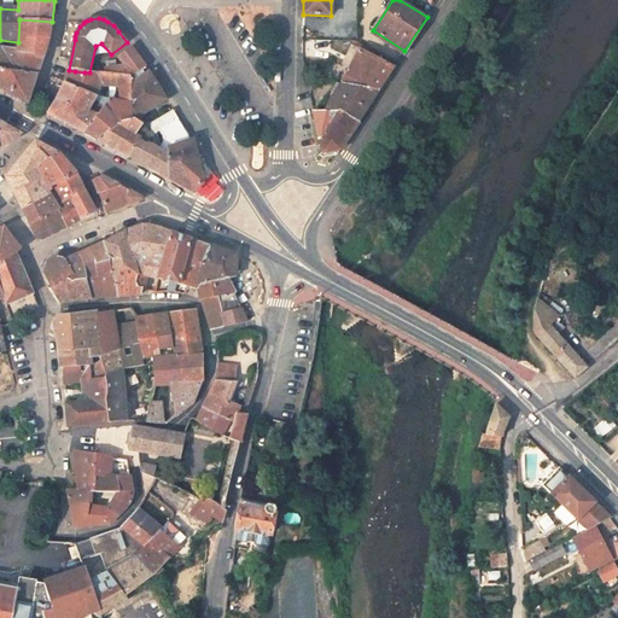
[(19,19),(18,42),(46,48),(50,36),(52,22),(19,19)]
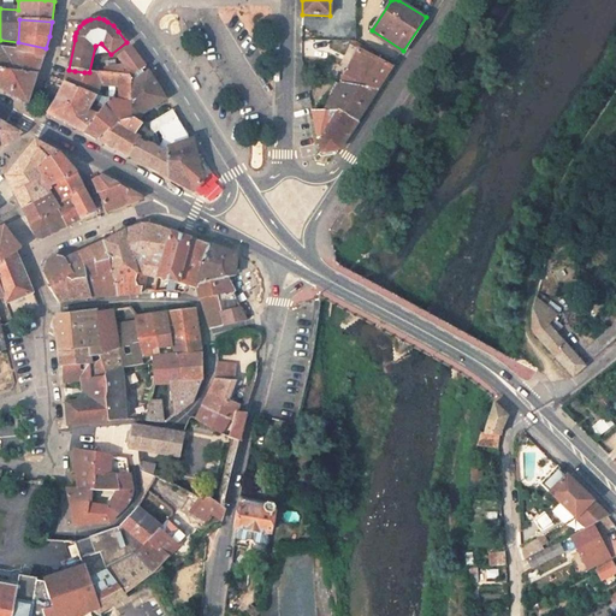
[(353,41),(350,45),(357,49),(341,84),(362,88),(378,60),(380,55),(355,41),(353,41)]
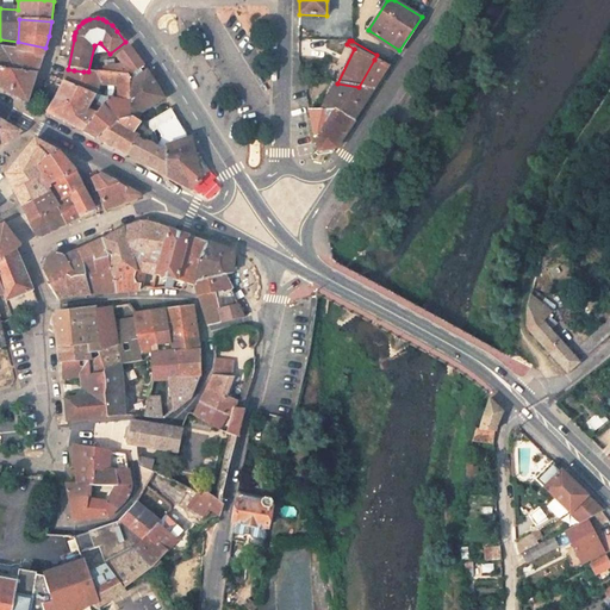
[(17,51),(43,56),(45,48),(18,42),(17,51)]
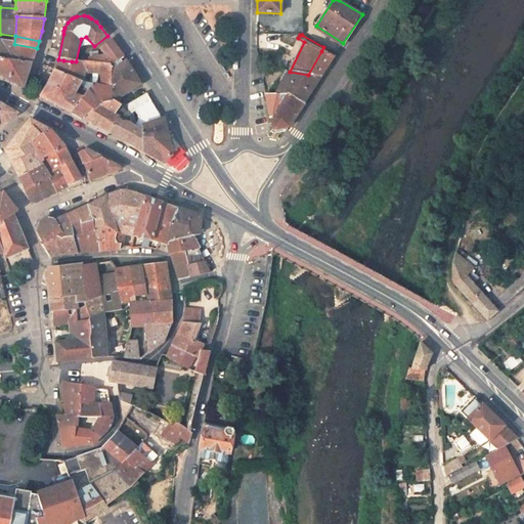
[(124,57),(111,40),(100,49),(105,56),(99,59),(97,54),(94,54),(88,58),(90,63),(85,62),(85,72),(101,74),(101,79),(93,78),(92,85),(87,89),(79,87),(75,94),(82,97),(75,107),(73,106),(70,112),(82,119),(100,104),(113,100),(112,66),(124,57)]
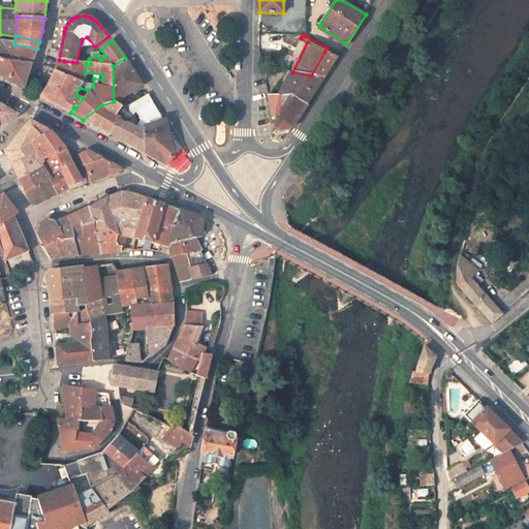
[(14,44),(0,41),(0,58),(6,60),(6,61),(32,64),(33,64),(37,49),(14,44)]
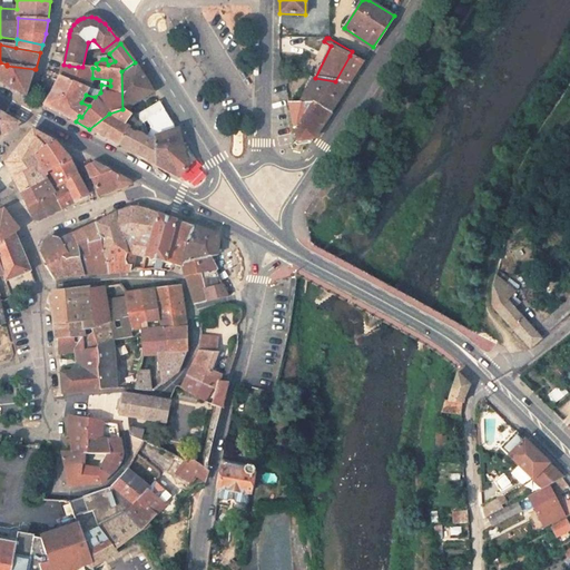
[(350,56),(335,81),(350,85),(363,62),(350,56)]
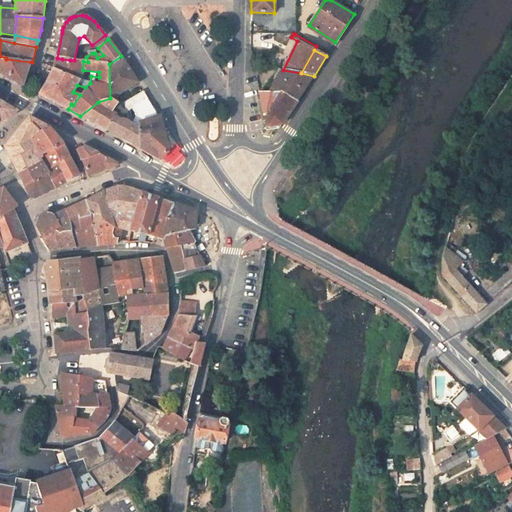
[(0,56),(0,73),(23,86),(31,62),(6,59),(6,58),(0,56)]
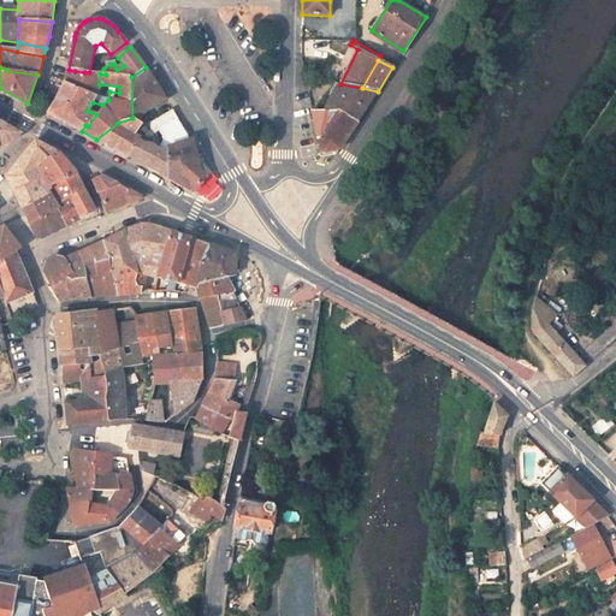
[(157,83),(146,67),(131,77),(132,118),(118,123),(96,140),(130,157),(140,138),(148,144),(149,136),(150,131),(143,124),(141,116),(166,99),(157,83)]
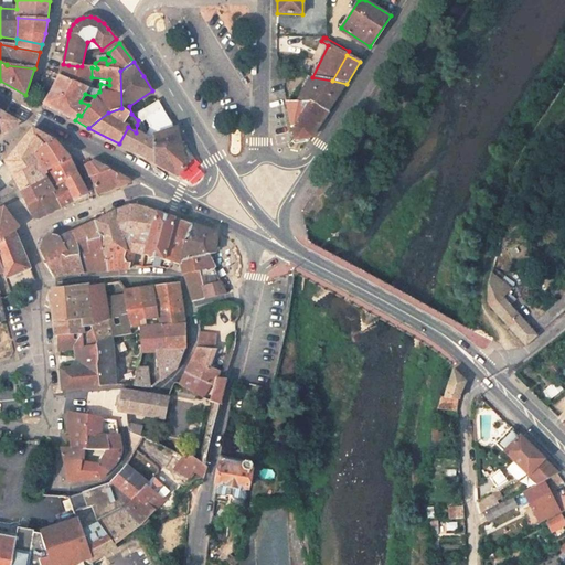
[(77,66),(68,65),(63,64),(57,80),(54,86),(45,104),(68,117),(75,120),(78,115),(81,116),(88,105),(81,102),(85,94),(91,84),(92,77),(92,67),(82,66),(77,66)]
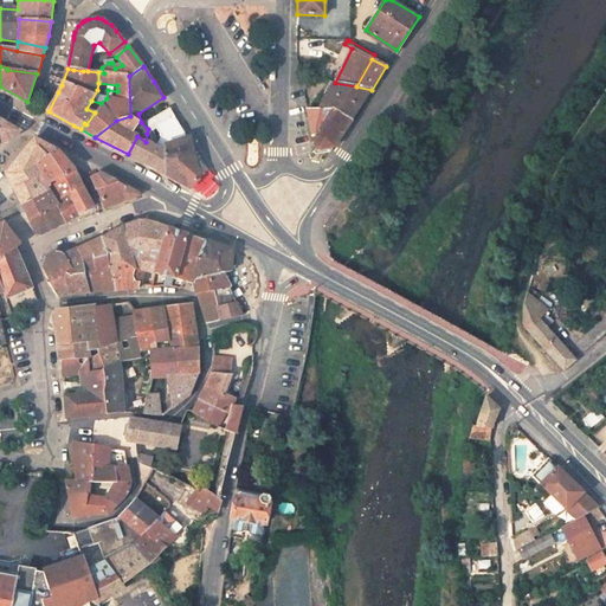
[(317,101),(322,103),(335,83),(329,81),(317,101)]
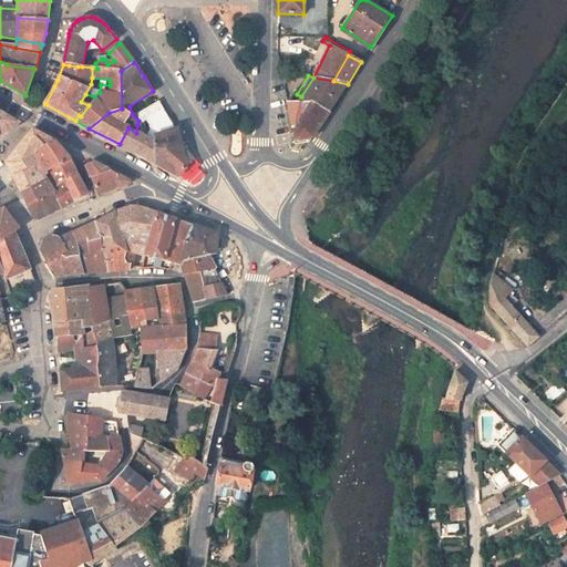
[(333,81),(313,78),(301,96),(298,102),(309,103),(312,103),(330,112),(348,84),(333,81)]
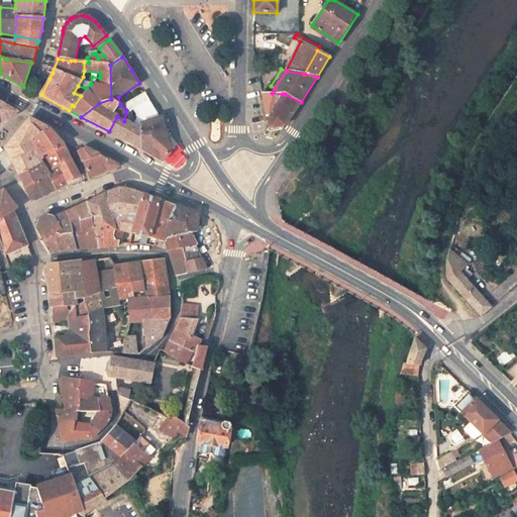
[(149,100),(144,93),(127,104),(126,110),(125,114),(133,109),(149,100)]
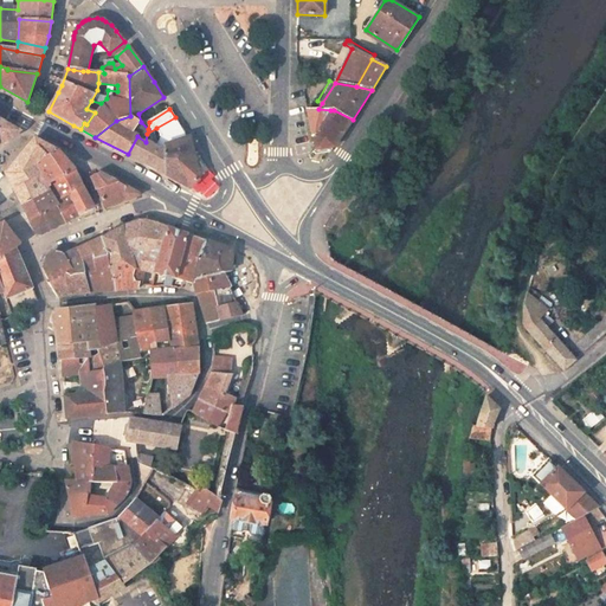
[(318,109),(308,109),(314,136),(330,110),(318,109)]
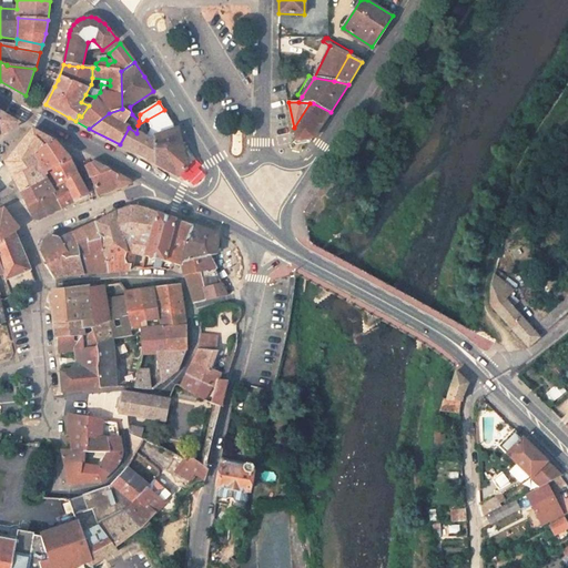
[(310,103),(294,128),(296,141),(293,144),(298,146),(310,144),(330,112),(313,103),(310,103)]
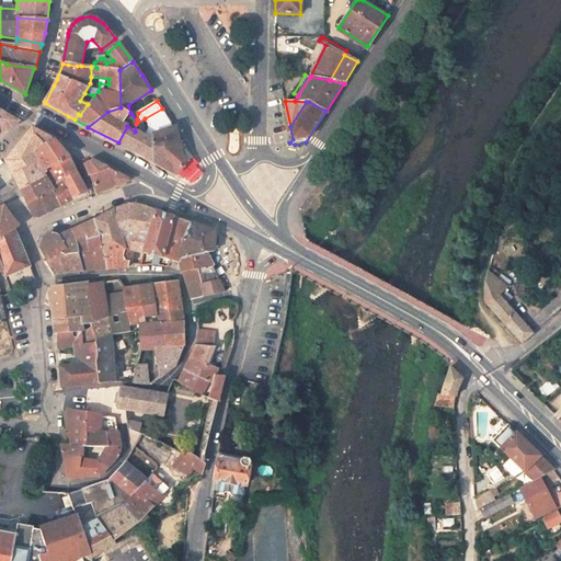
[(169,121),(162,109),(145,118),(150,129),(169,121)]
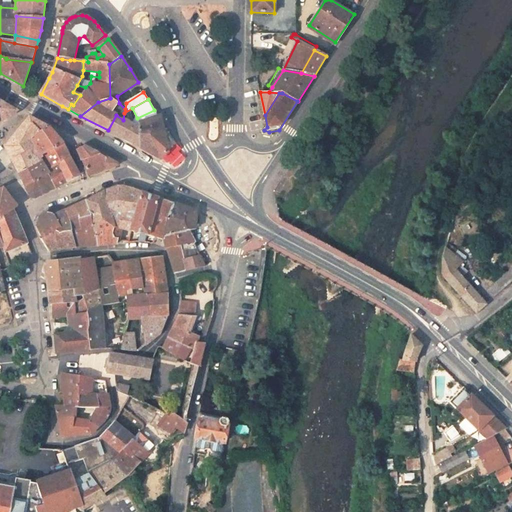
[(15,110),(0,101),(0,121),(11,117),(16,111),(15,110)]
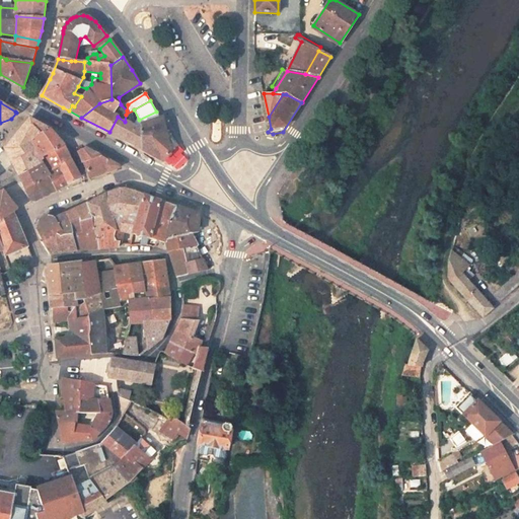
[(139,120),(134,109),(126,115),(125,122),(140,130),(140,125),(142,124),(139,120)]
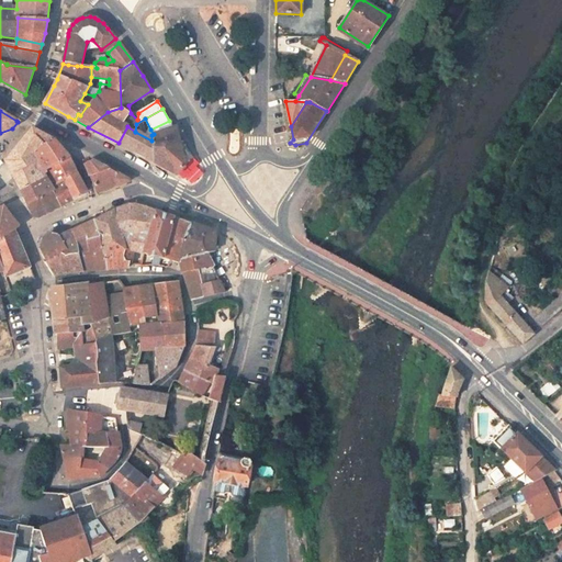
[(175,128),(169,121),(150,130),(154,134),(152,135),(152,141),(153,161),(177,175),(193,158),(179,136),(176,136),(175,128)]
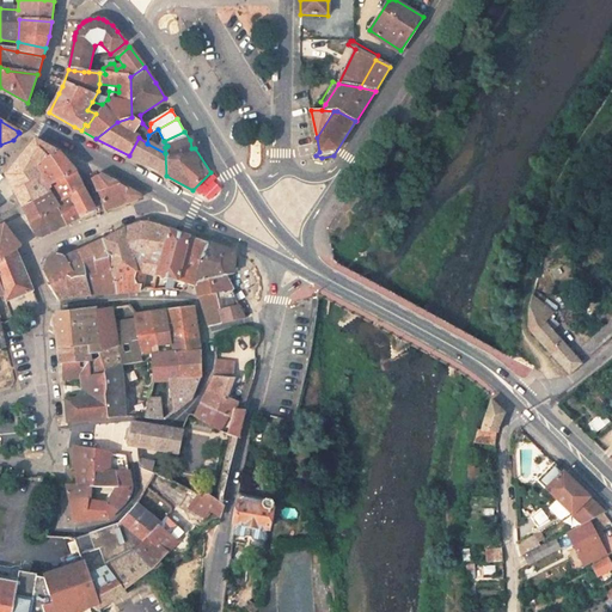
[(129,155),(166,176),(165,153),(147,144),(139,138),(129,155)]
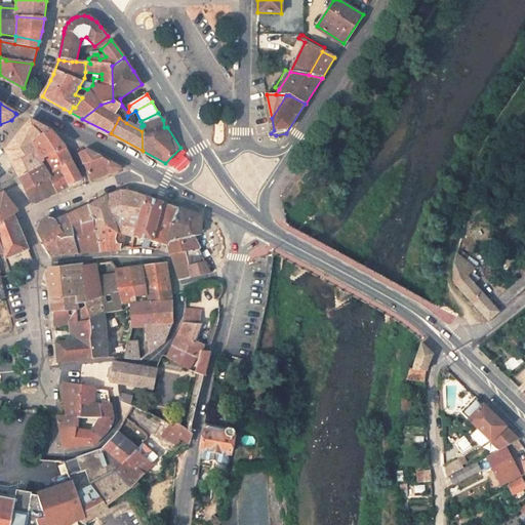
[(44,159),(65,148),(50,131),(30,120),(4,151),(17,177),(42,164),(40,161),(37,155),(41,153),(44,159)]
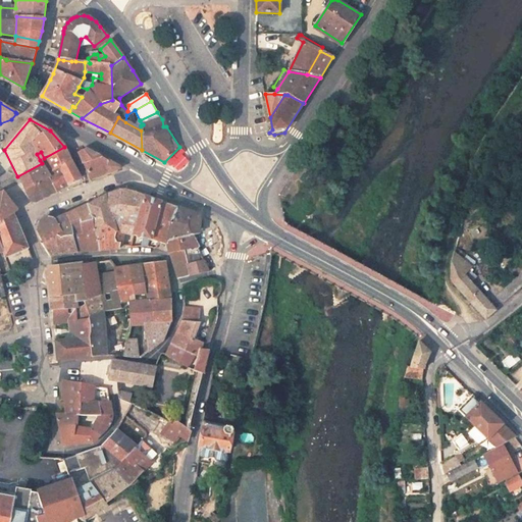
[(71,161),(64,147),(63,148),(44,158),(40,160),(42,163),(47,174),(58,168),(71,161)]
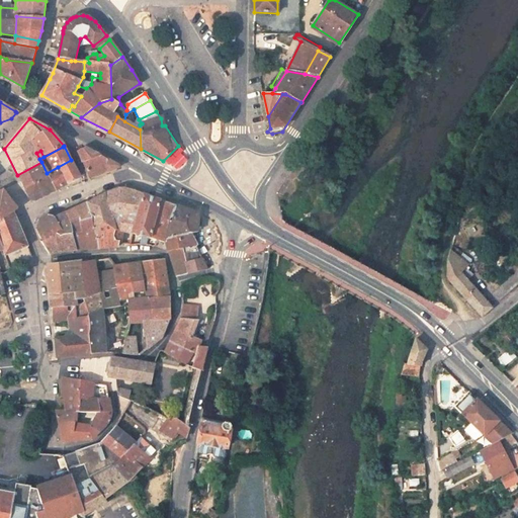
[(119,166),(84,148),(78,151),(83,163),(89,178),(119,168),(119,166)]
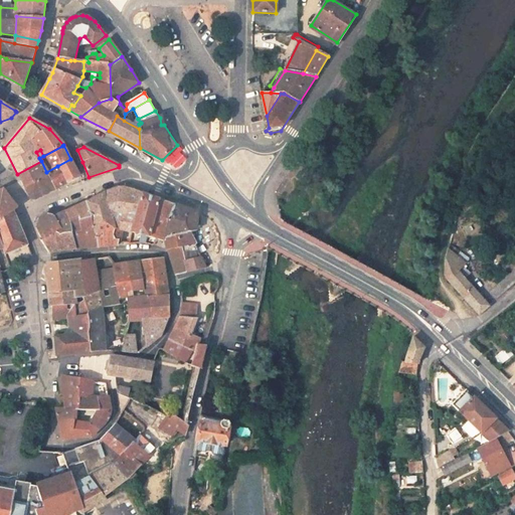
[(57,166),(62,174),(66,183),(70,181),(79,176),(70,159),(57,166)]
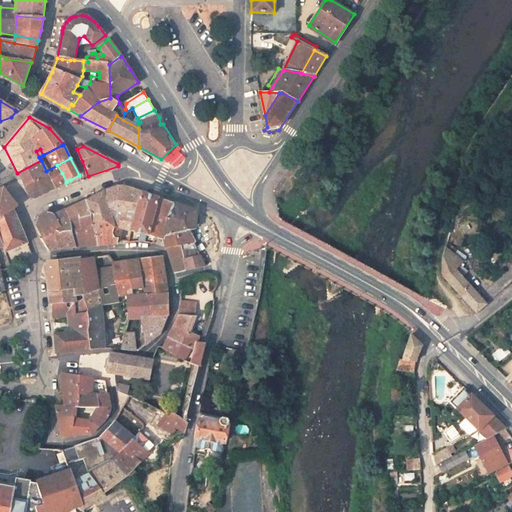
[(48,174),(46,171),(41,160),(17,173),(24,186),(48,174)]
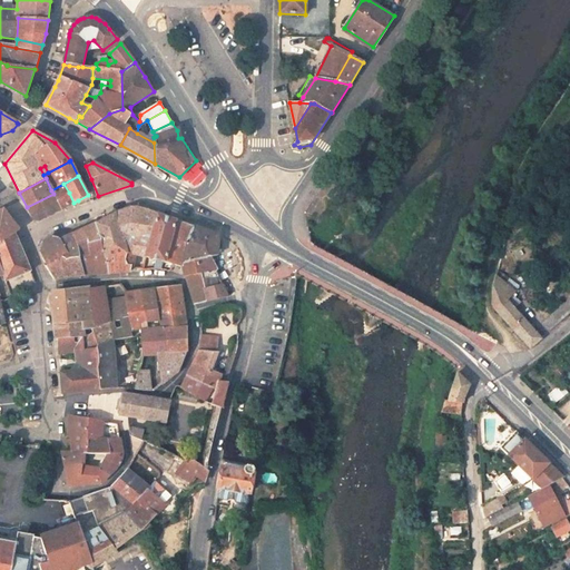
[(69,193),(64,184),(51,190),(53,194),(61,209),(69,205),(74,203),(69,193)]
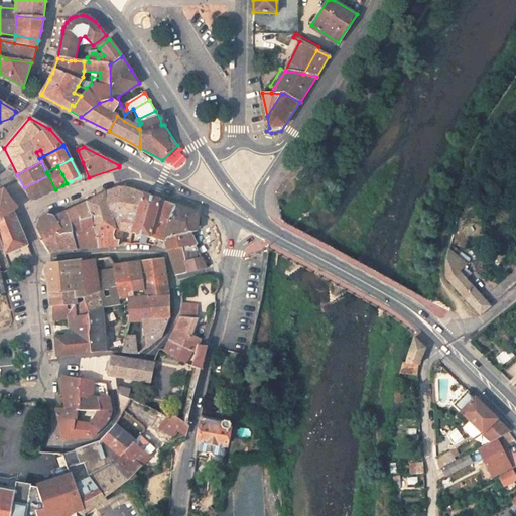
[(34,200),(55,189),(48,175),(24,187),(30,199),(34,200)]
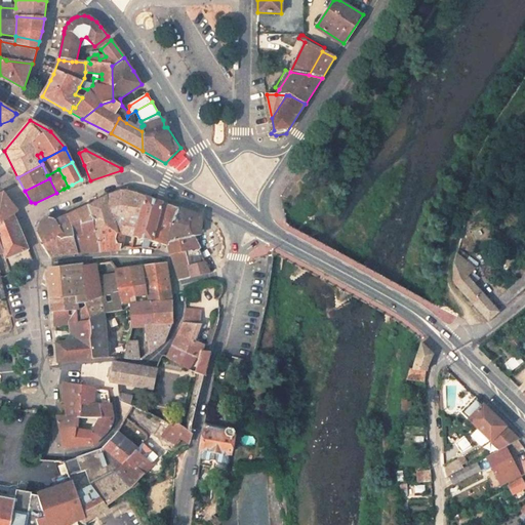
[(133,238),(145,197),(133,193),(126,191),(120,192),(106,197),(117,233),(123,235),(133,238)]
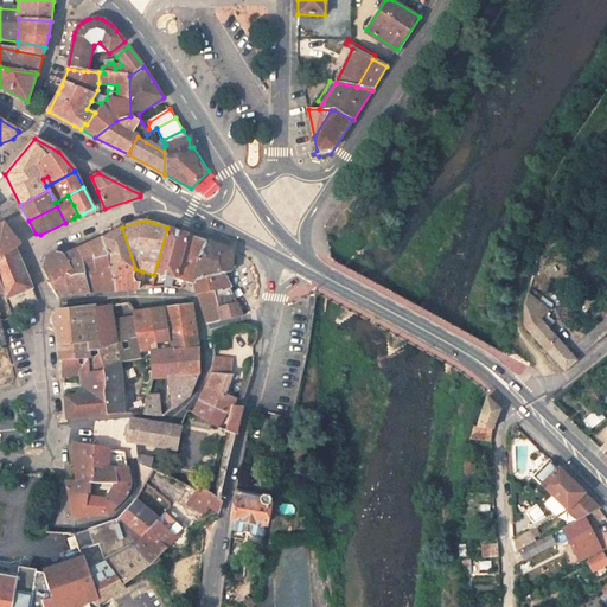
[(0,260),(16,249),(20,246),(4,224),(0,224),(0,260)]
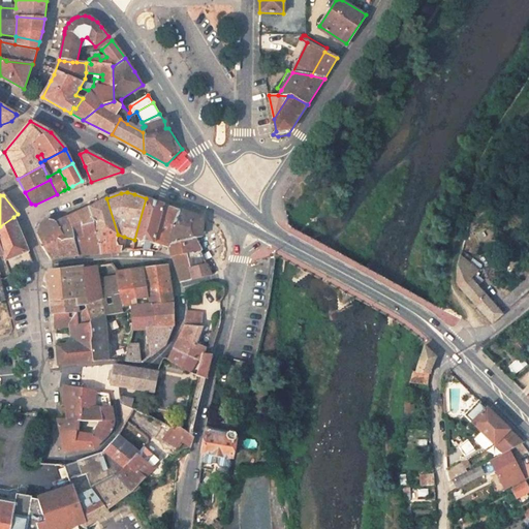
[(100,254),(121,252),(122,247),(118,246),(116,242),(118,235),(106,198),(88,208),(98,240),(100,254)]
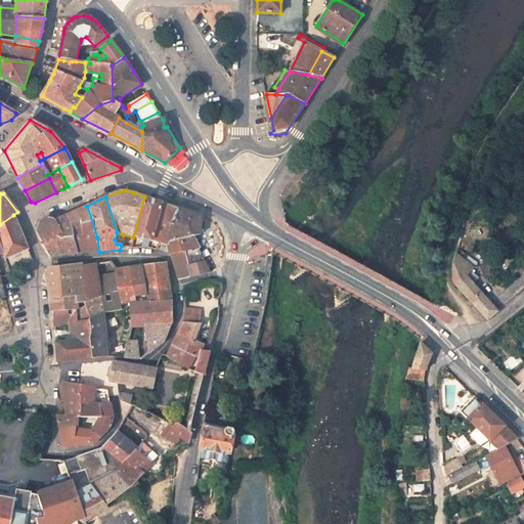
[(158,220),(163,203),(144,197),(133,237),(143,239),(149,242),(151,242),(158,220)]
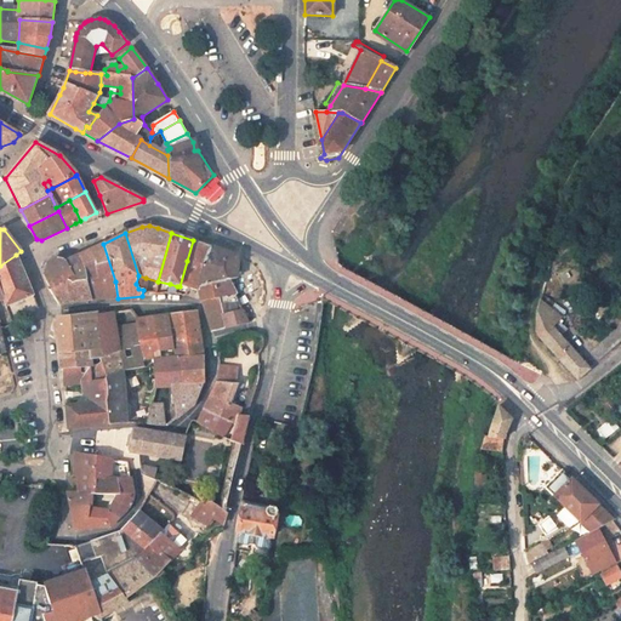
[(193,240),(187,261),(205,267),(211,248),(193,240)]
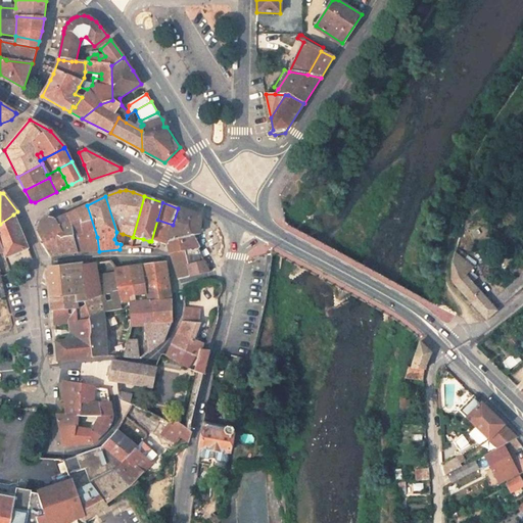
[(86,252),(99,251),(97,237),(87,205),(72,212),(65,216),(72,230),(73,236),(83,234),(86,252)]
